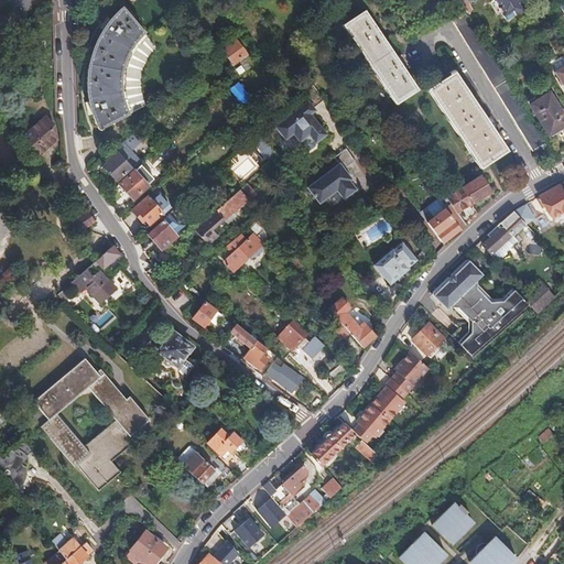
[(521,0),(494,0),(505,19),(518,10),(521,15),(528,11),(521,0)]
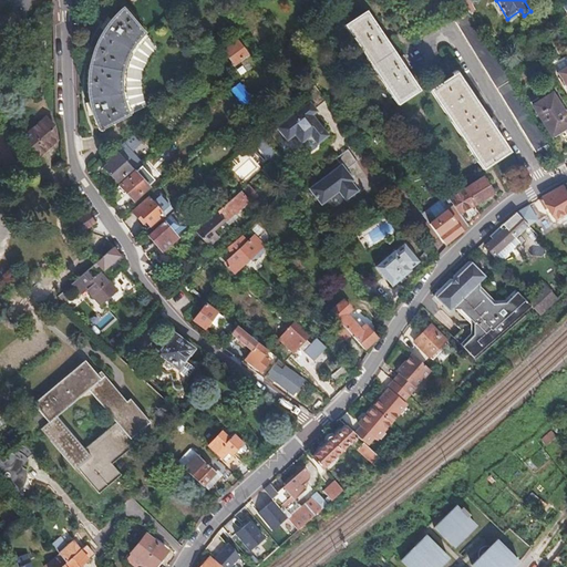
[(89,80),(89,88),(89,95),(90,103),(92,110),(94,117),(96,125),(100,132),(129,115),(126,109),(124,103),(123,96),(122,90),(122,83),(123,76),(124,70),(125,64),(127,58),(131,52),(134,47),(137,41),(142,35),(147,31),(125,6),(120,11),(114,17),(110,23),(105,29),(101,35),(98,42),(95,50),(93,58),(91,64),(90,72),(89,80)]
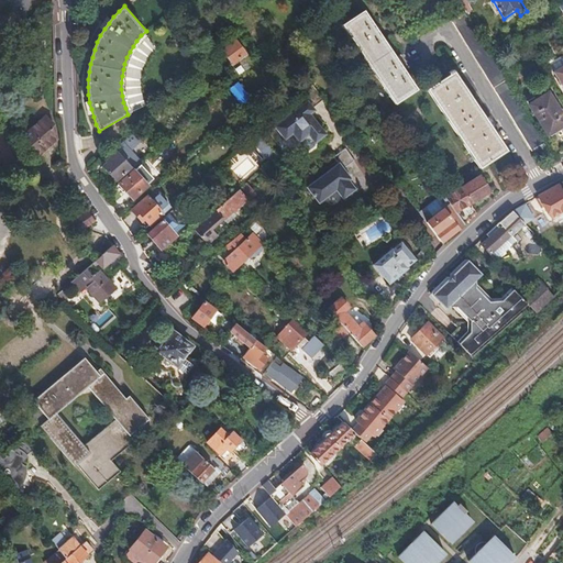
[(489,50),(465,9),(452,18),(532,151),(540,146),(542,150),(548,147),(492,54),(489,50)]
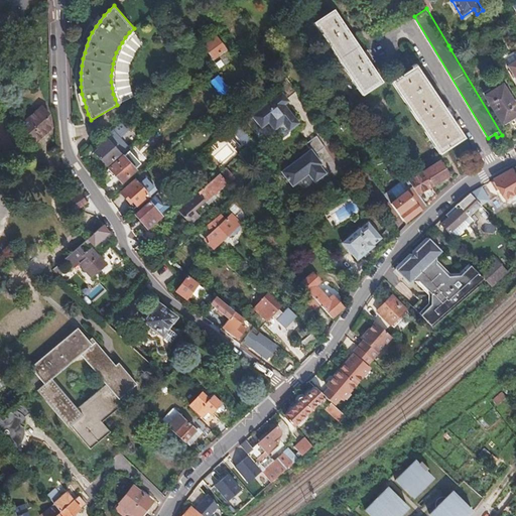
[(465,21),(477,14),(474,9),(462,17),(465,21)]
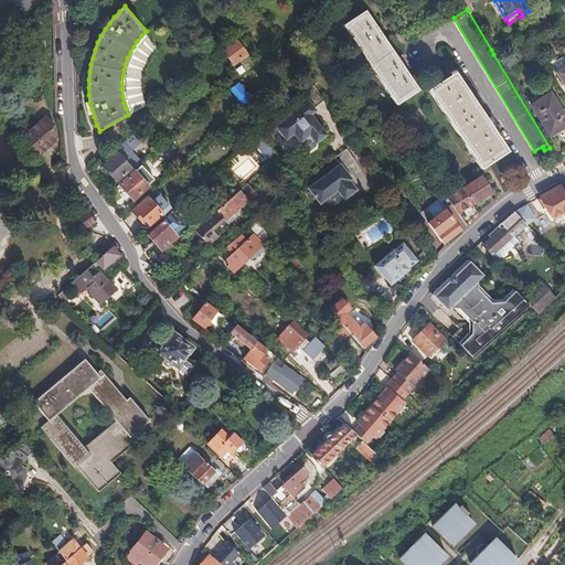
[(366,11),(345,24),(397,105),(418,91),(366,11)]
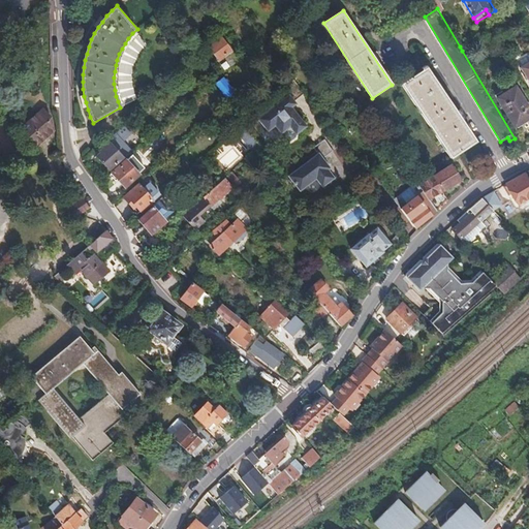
[(389,23),(382,14),(375,20),(380,28),(389,23)]
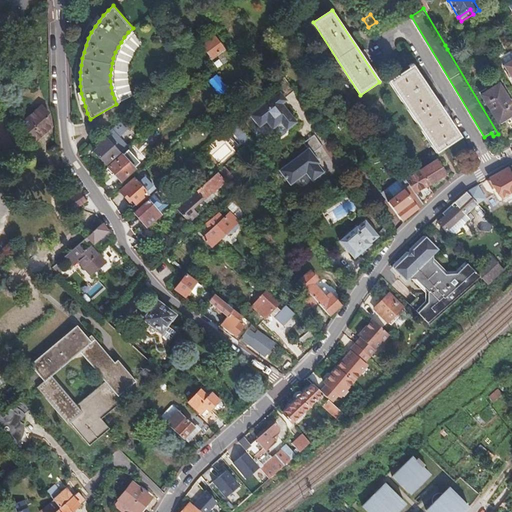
[(217,41),(204,49),(213,61),(225,53),(217,41)]
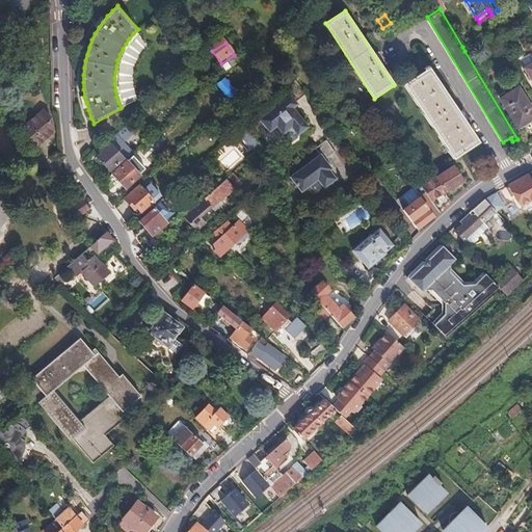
[(429,67),(403,83),(453,158),(479,142),(429,67)]
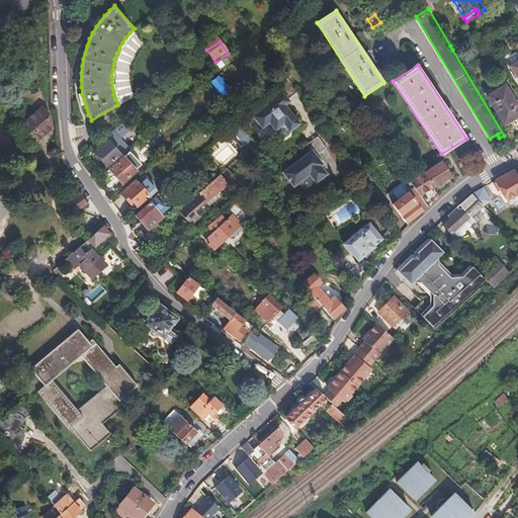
[(221,80),(213,85),(225,100),(232,94),(221,80)]
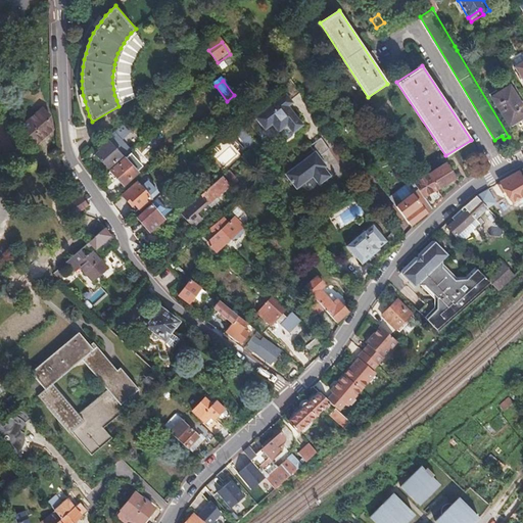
[(301,95),(292,81),(280,89),(286,96),(278,101),(280,103),(274,108),(272,106),(255,117),(264,130),(272,125),(283,141),(285,141),(290,138),(291,135),(301,128),(287,108),(292,104),(291,102),(301,95)]
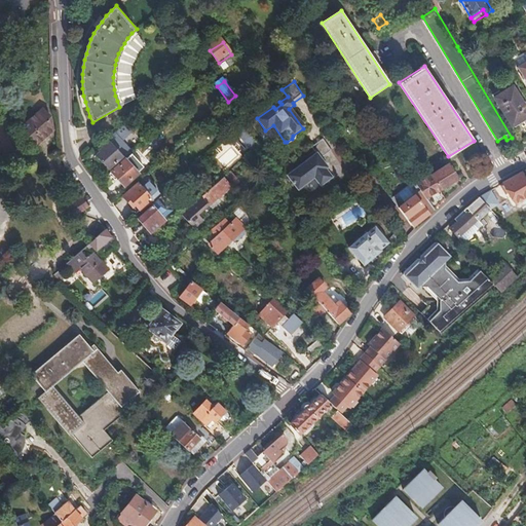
[(525,108),(513,86),(495,98),(512,126),(525,116),(525,108)]
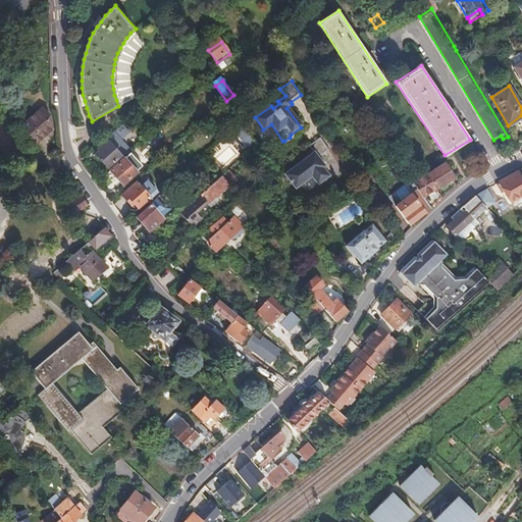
[(43,108),(25,124),(32,133),(31,135),(38,143),(54,128),(50,116),(43,108)]
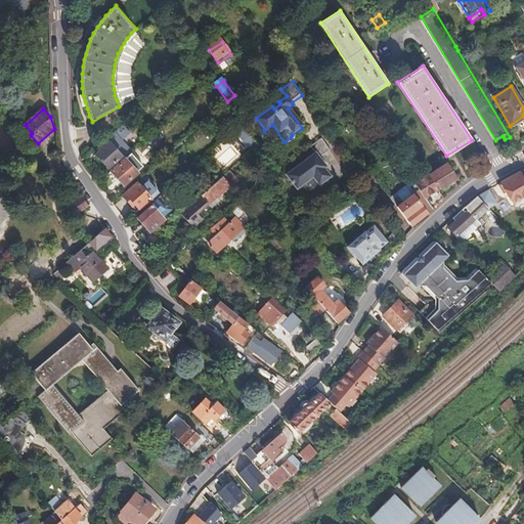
[(123,124),(107,137),(113,142),(111,144),(120,156),(122,154),(125,157),(132,149),(123,139),(131,133),(123,124)]
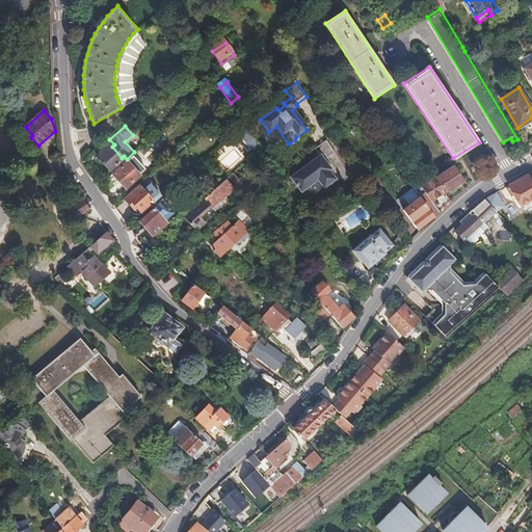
[(323,143),(317,148),(321,155),(290,176),(300,190),(317,179),(323,188),(335,180),(329,170),(331,169),(325,160),(336,153),(327,140),(323,143)]
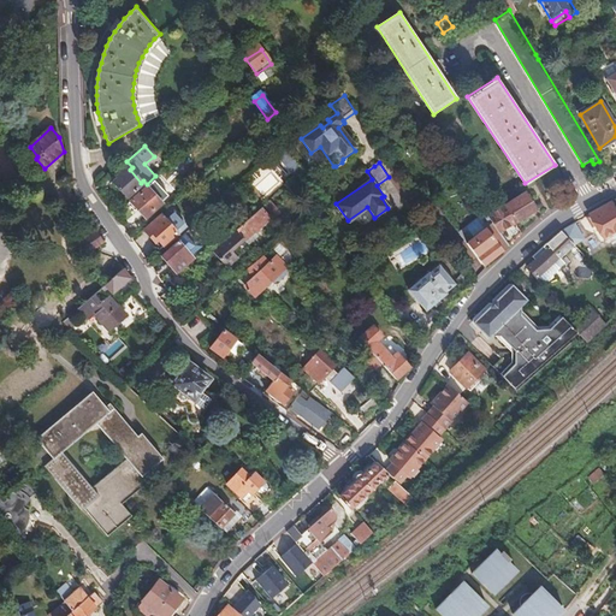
[(120,171),(114,176),(118,181),(114,184),(128,199),(143,185),(141,183),(130,170),(124,176),(120,171)]
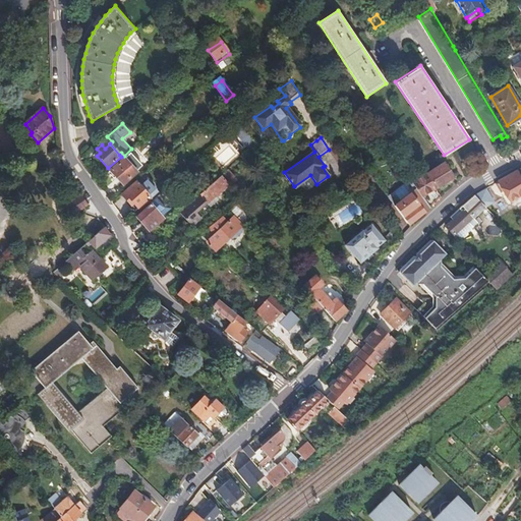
[(125,161),(111,172),(124,186),(137,174),(125,161)]
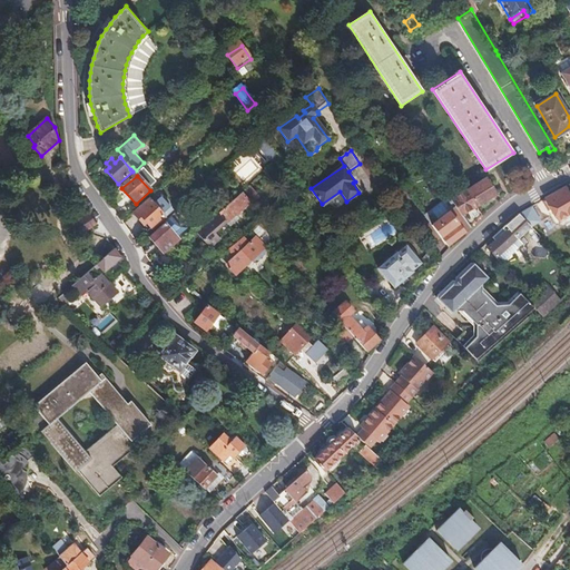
[(487,179),(453,200),(458,207),(472,227),(474,225),(483,216),(477,205),(495,194),(487,179)]
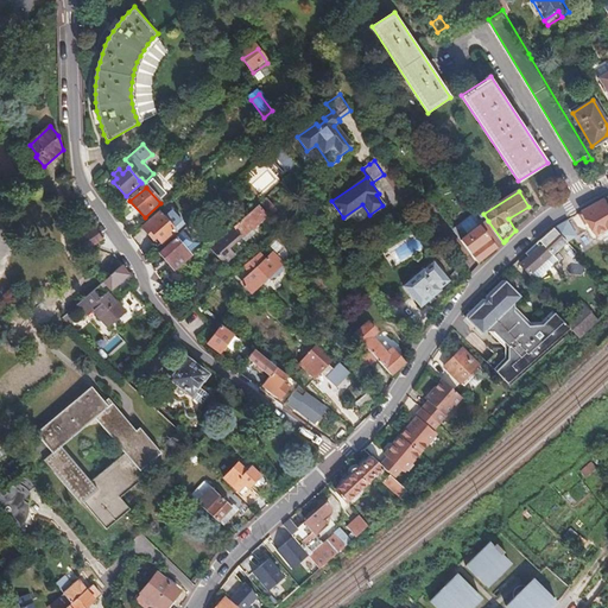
[(278,209),(268,198),(235,228),(242,236),(244,239),(278,209)]
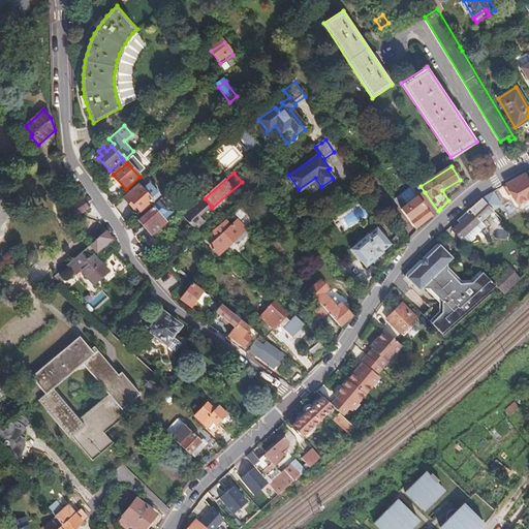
[(528,179),(525,173),(507,184),(518,201),(528,195),(528,179)]
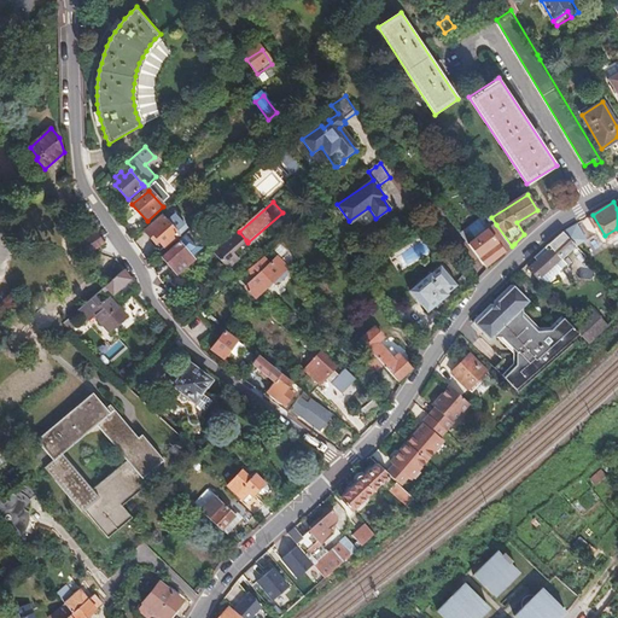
[(164,219),(146,233),(152,240),(156,238),(165,249),(187,229),(176,216),(168,223),(164,219)]
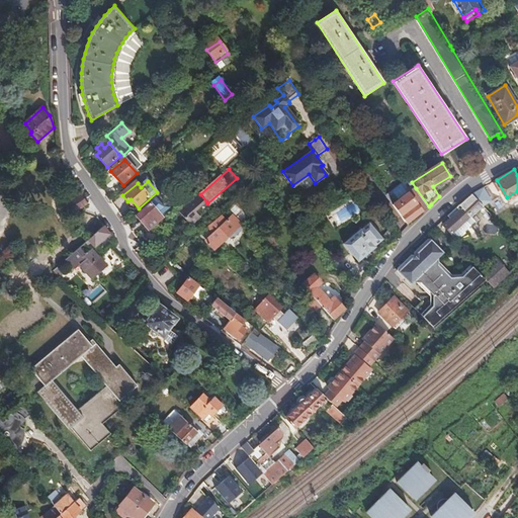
[(416,188),(394,205),(399,212),(407,223),(429,206),(416,188)]
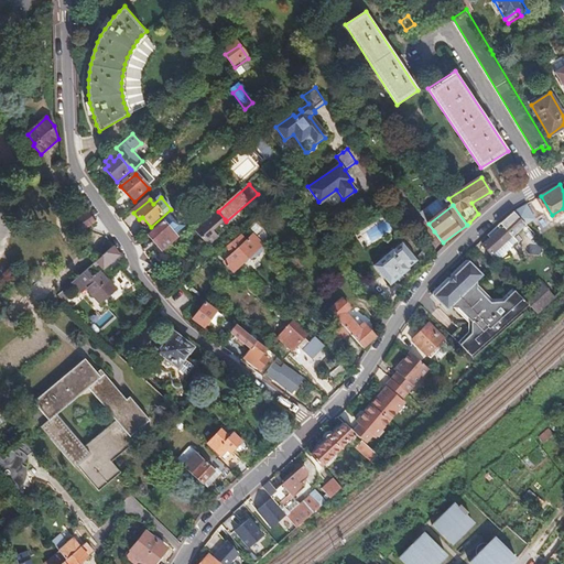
[(522,206),(513,210),(525,224),(527,225),(534,218),(522,206)]
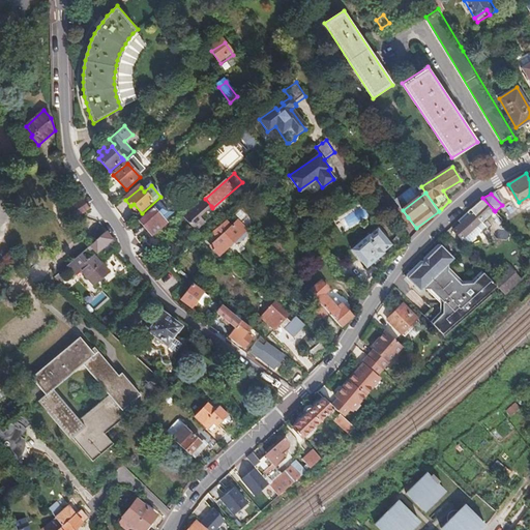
[(482,198),(458,221),(461,224),(454,229),(463,238),(464,237),(468,242),(477,234),(473,229),(494,210),(482,198)]
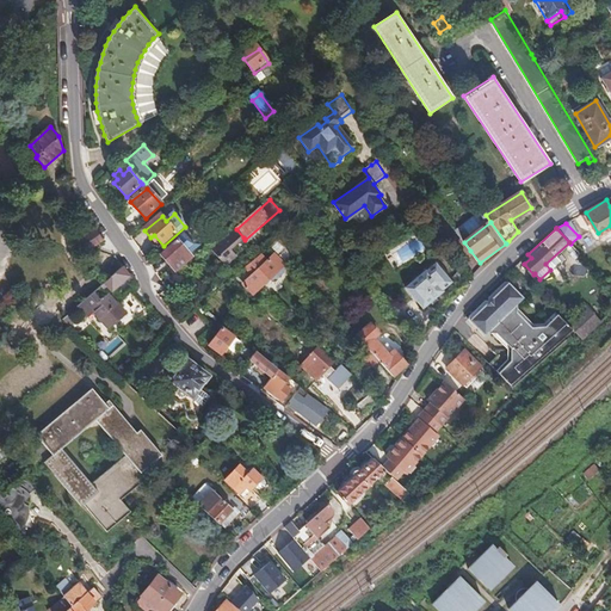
[(187,229),(177,240),(178,242),(162,255),(177,271),(192,258),(191,255),(202,245),(187,229)]
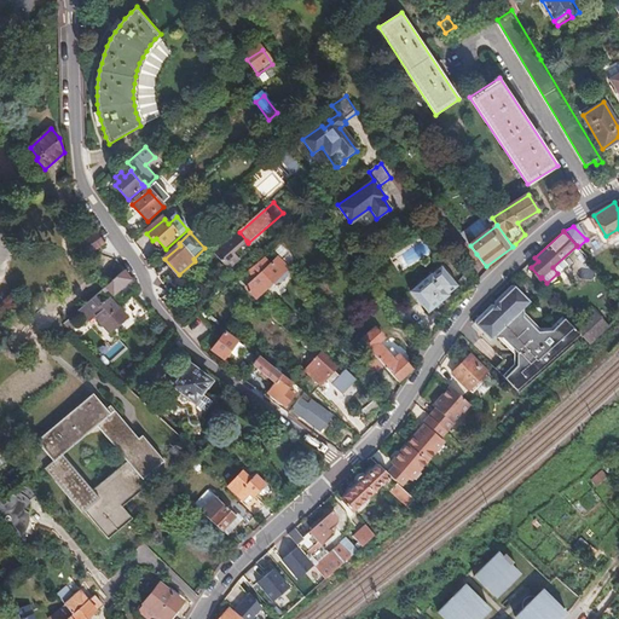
[(247,241),(239,232),(232,237),(215,252),(230,268),(242,259),(235,250),(247,241)]
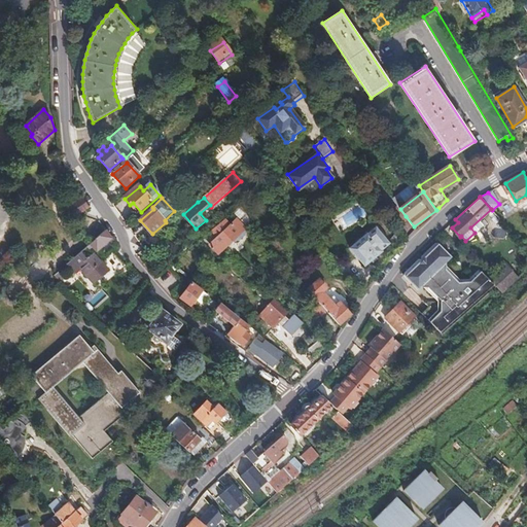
[(91,207),(85,199),(70,209),(75,217),(91,207)]
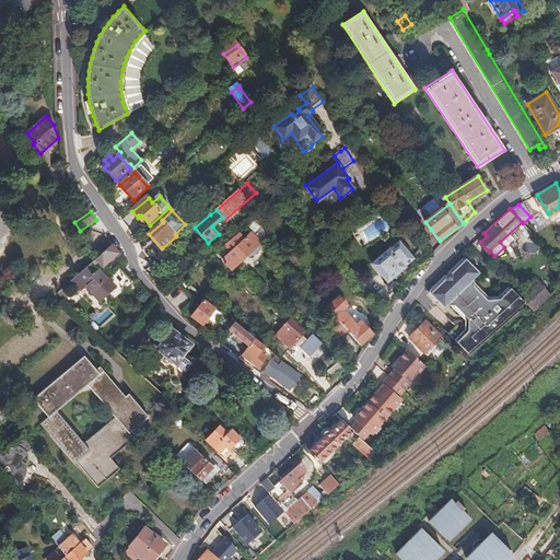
[(269,234),(257,219),(248,226),(264,240),(269,234)]
